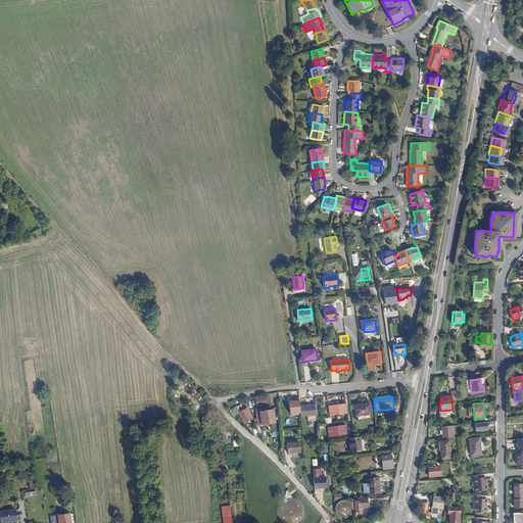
[(355,405),(357,416),(364,415),(364,414),(372,413),(371,403),(355,405)]
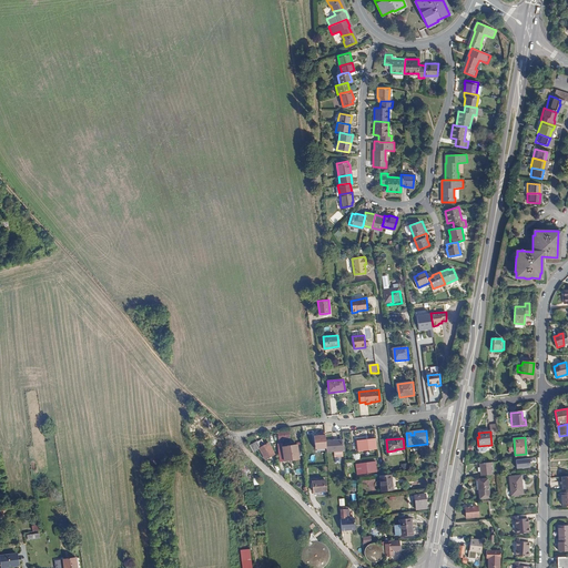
[(340,440),(325,442),(326,453),(334,453),(334,458),(341,457),(343,457),(343,452),(342,439),(340,440)]
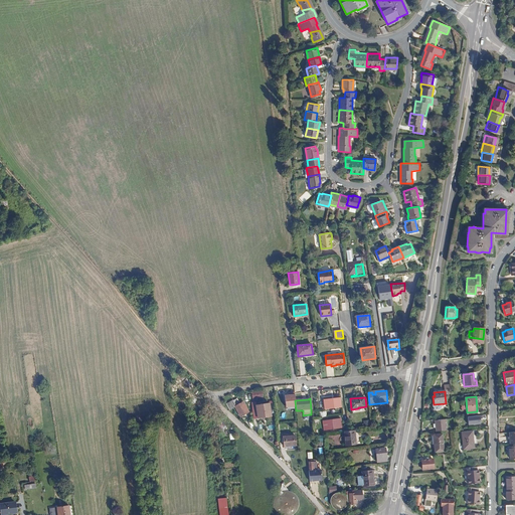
[(325,400),(325,409),(342,407),(341,399),(325,400)]
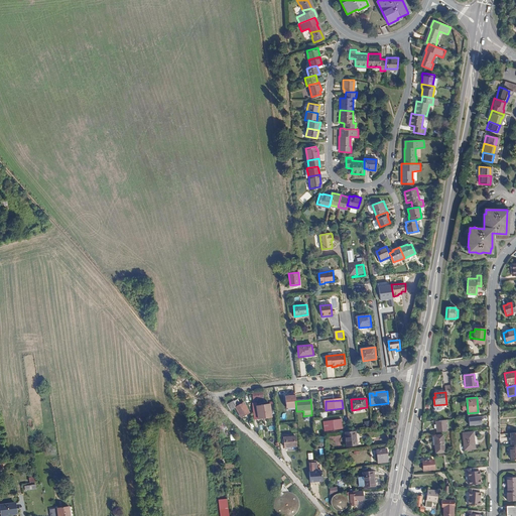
[(227,405),(231,410),(237,407),(243,416),(249,412),(243,403),(241,404),(239,402),(235,404),(234,401),(227,405)]
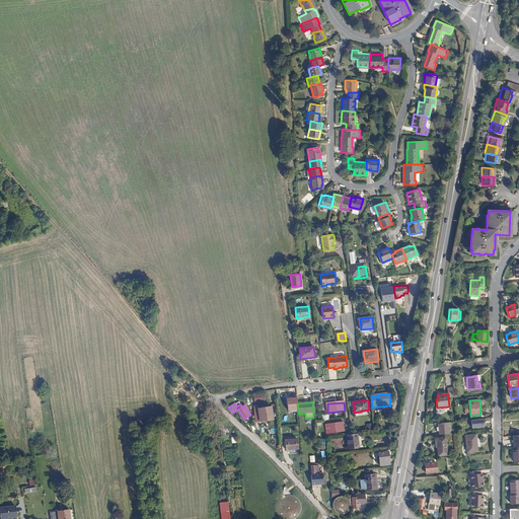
[(257,409),(258,421),(270,420),(268,408),(257,409)]
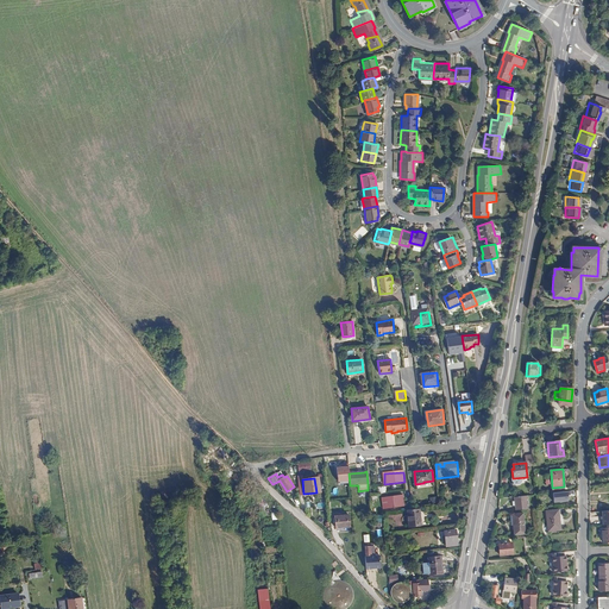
[(551,493),(551,503),(567,502),(567,493),(551,493)]
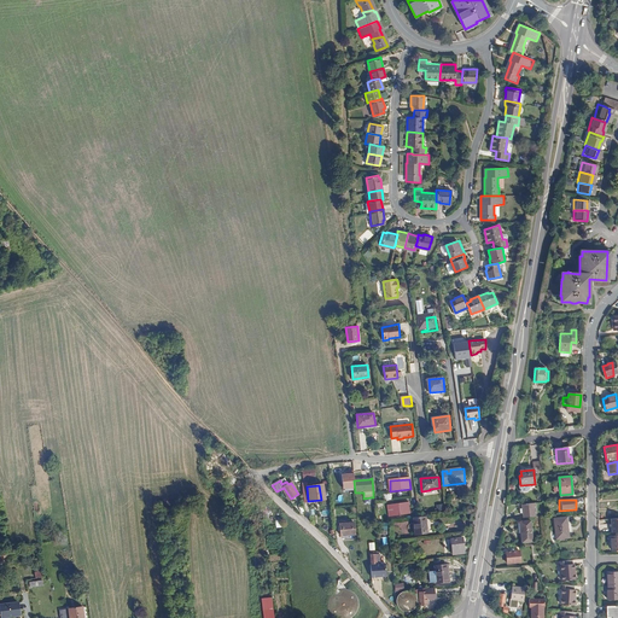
[(395,508),(395,516),(412,513),(409,501),(406,501),(406,506),(402,507),(397,507),(395,508)]
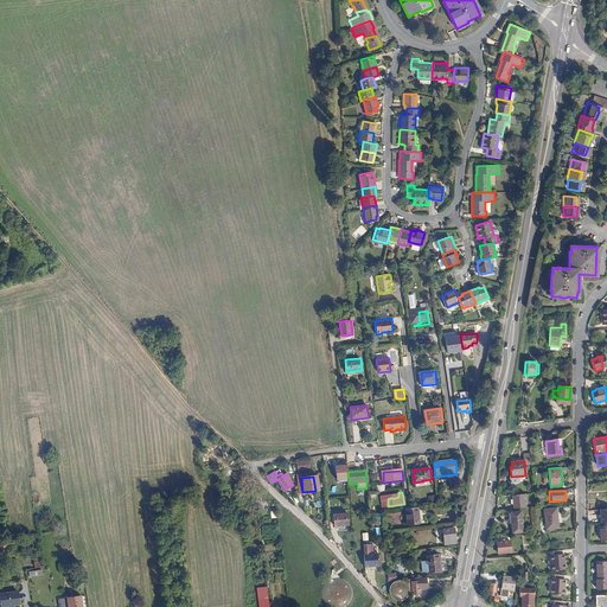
[(407,509),(408,524),(421,523),(419,506),(411,508),(407,509)]
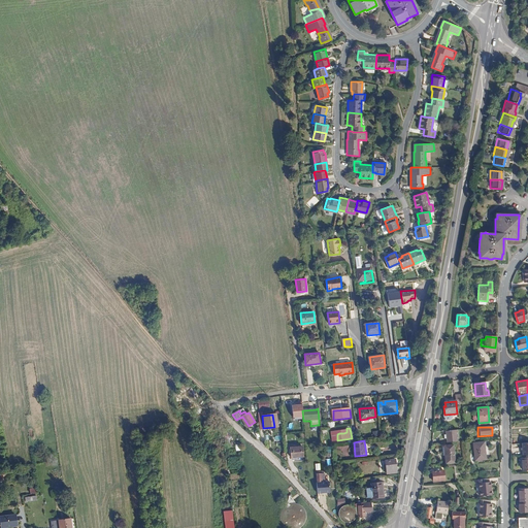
[(472,442),(473,453),(484,452),(484,451),(485,451),(484,441),(472,442)]
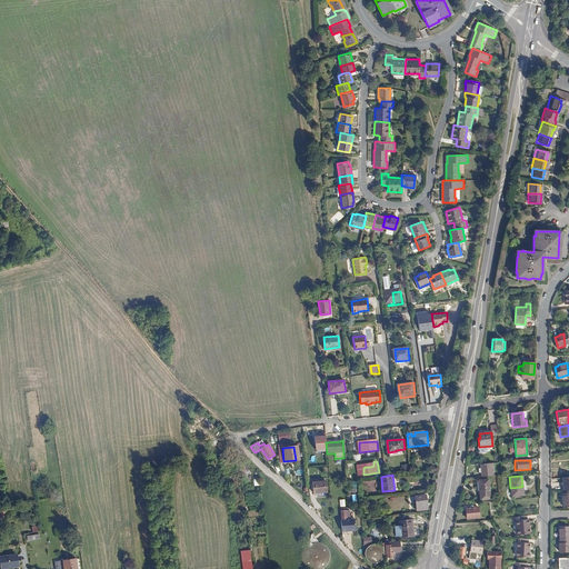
[(479,480),(480,490),(489,489),(488,479),(479,480)]
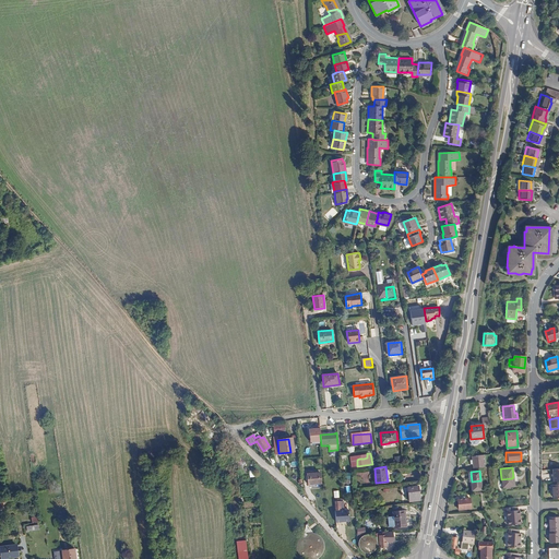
[(307,474),(308,485),(321,484),(320,473),(307,474)]
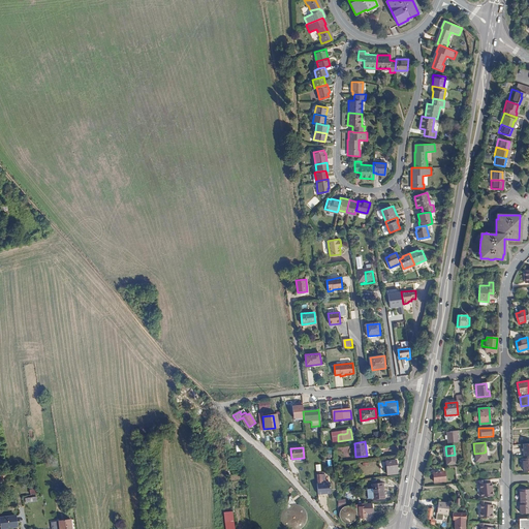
[(474,454),(475,462),(486,461),(485,453),(474,454)]
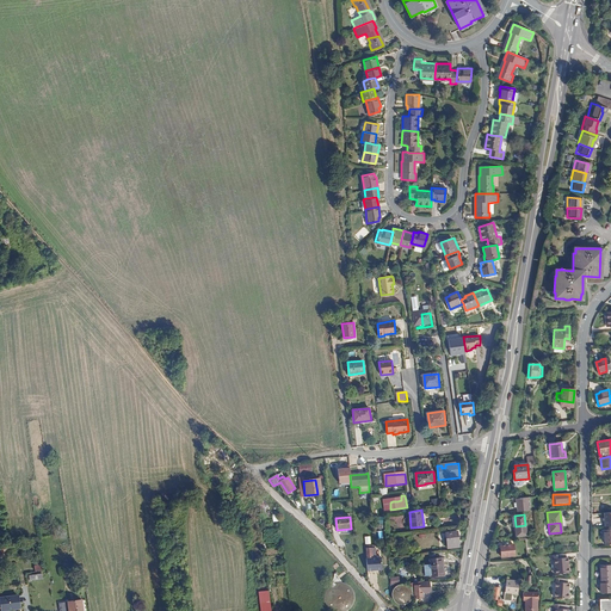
[(516,526),(516,536),(526,535),(525,525),(516,526)]
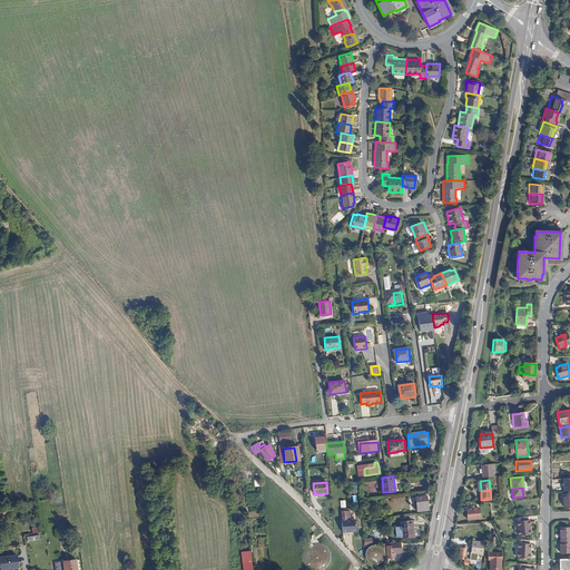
[(415,498),(416,511),(428,510),(426,497),(415,498)]
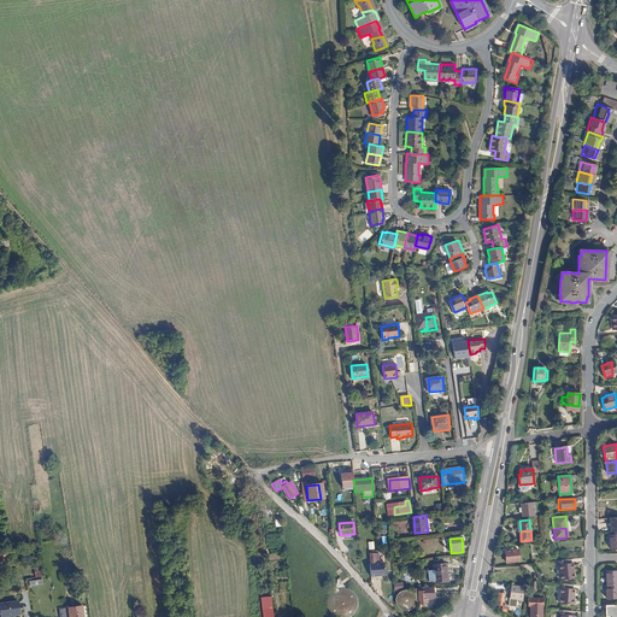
[(506,558),(506,563),(519,562),(518,550),(505,551),(506,558)]
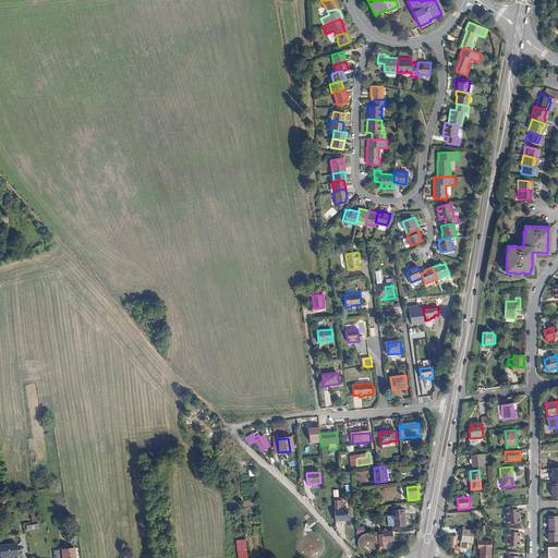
[(342,498),(335,499),(336,510),(335,510),(336,522),(349,521),(349,509),(343,510),(342,498)]
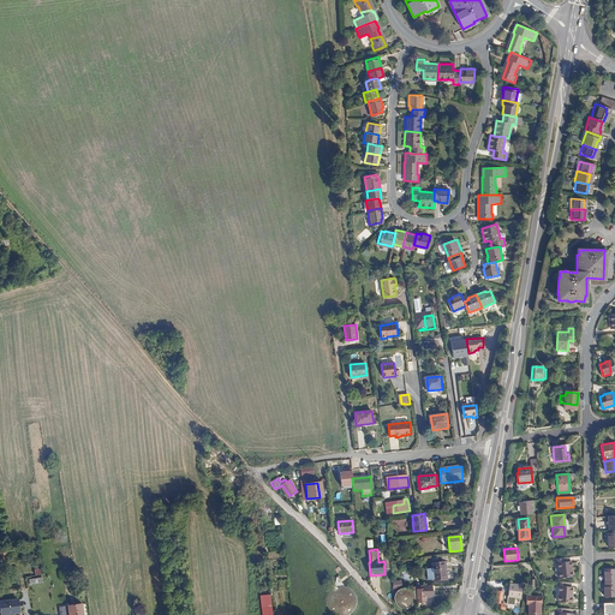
[(557,562),(559,578),(573,577),(571,561),(569,561),(569,557),(555,559),(555,562),(557,562)]
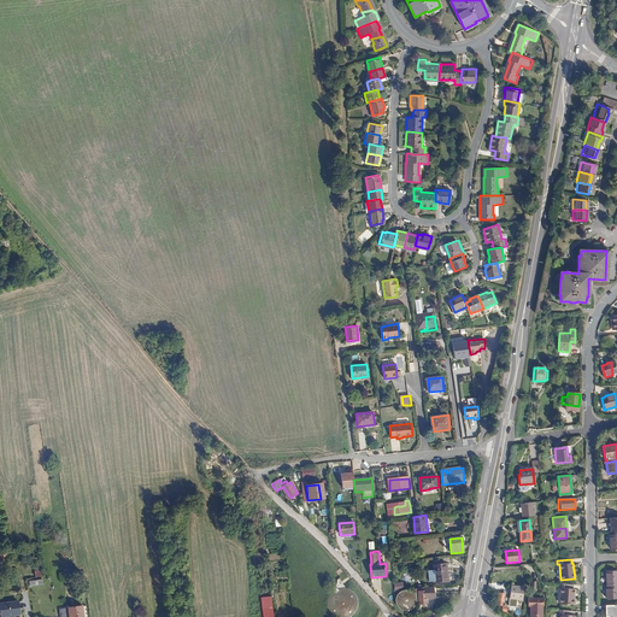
[(434,565),(436,582),(448,581),(448,579),(441,580),(440,564),(434,565)]
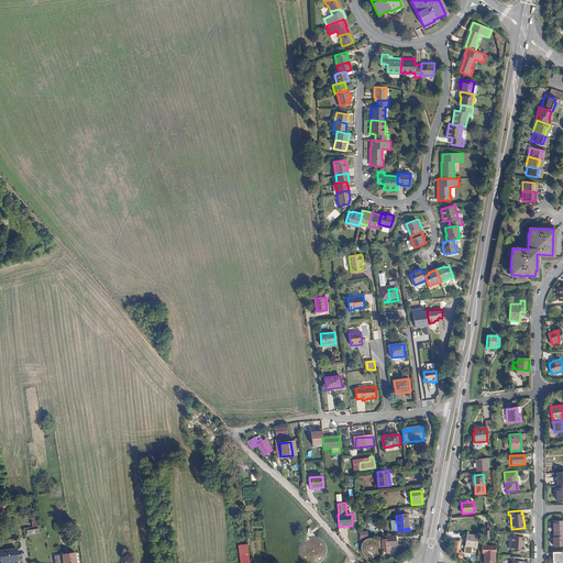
[(553,521),(553,533),(562,533),(562,532),(562,520),(562,521),(553,521)]
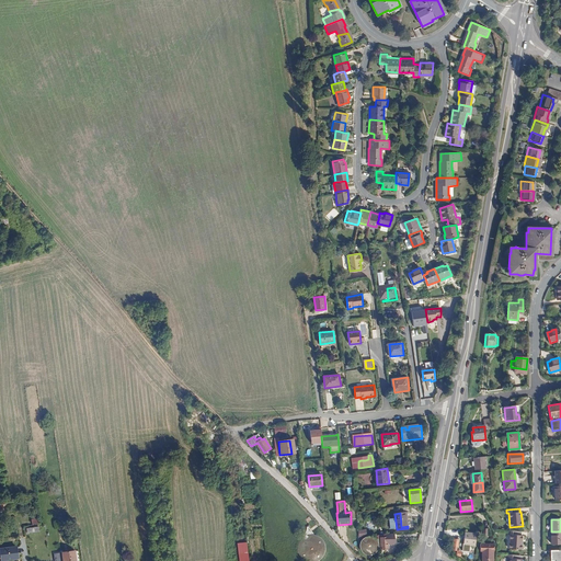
[(297,549),(297,552),(298,556),(300,559),(304,560),(318,560),(319,560),(321,559),(323,556),(325,553),(325,550),(325,547),(324,544),(323,540),(321,538),(319,536),(316,535),(312,534),(312,533),(308,526),(307,527),(307,528),(307,530),(306,531),(305,534),(304,533),(301,535),(302,537),(301,538),(299,540),(298,542),(297,545),(297,547),(297,549)]
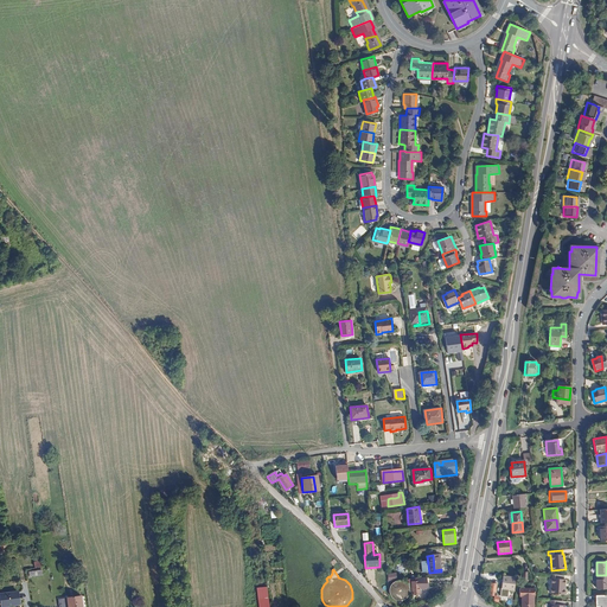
[(551,579),(550,593),(564,594),(564,580),(563,579),(563,575),(549,574),(549,579),(551,579)]
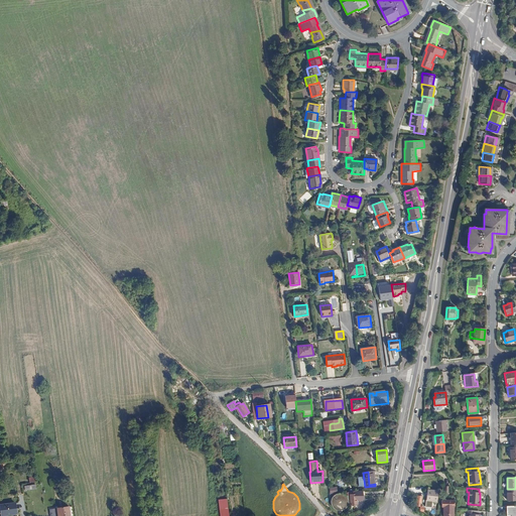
[(507,492),(507,500),(515,500),(515,489),(507,489),(507,492)]
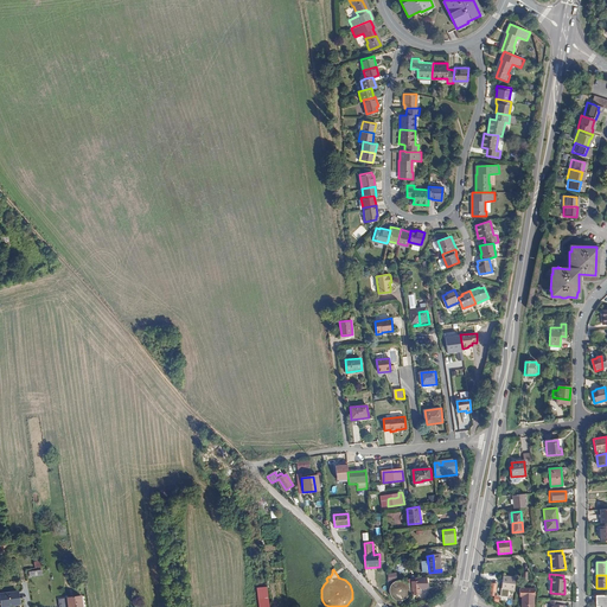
[(413,582),(413,586),(420,586),(420,587),(421,587),(421,589),(426,589),(425,577),(417,579),(417,581),(413,582)]
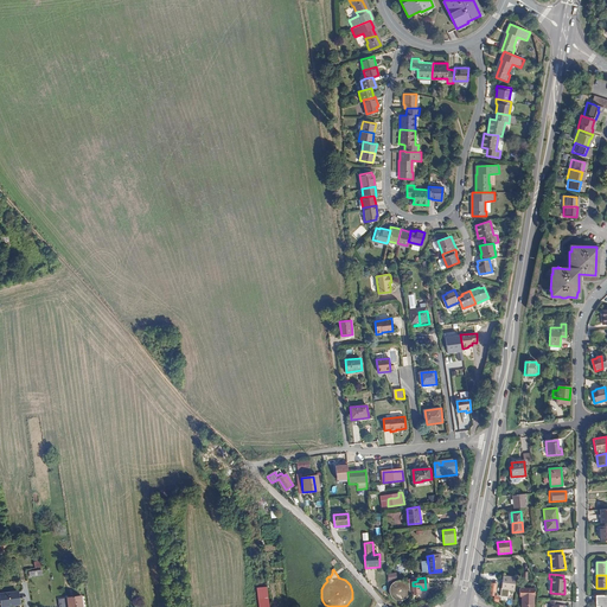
[(503,577),(502,589),(515,590),(516,579),(503,577)]
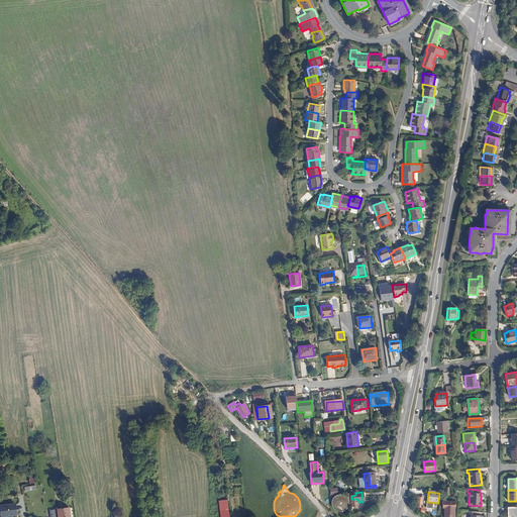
[(333,499),(332,500),(332,501),(332,503),(332,504),(332,506),(333,507),(333,508),(334,509),(335,510),(336,510),(337,511),(338,511),(339,511),(340,511),(341,511),(342,511),(343,511),(344,510),(345,510),(346,509),(347,508),(348,507),(348,506),(348,505),(349,504),(348,500),(348,499),(347,498),(346,497),(345,496),(344,496),(344,495),(342,495),(342,494),(341,494),(337,495),(336,495),(335,496),(334,497),(333,498),(333,499)]
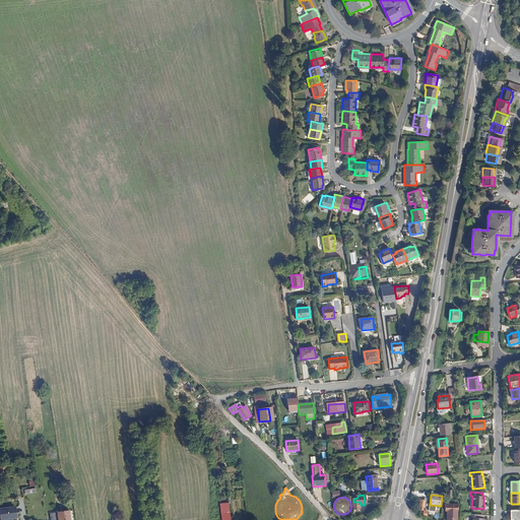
[(2,519),(19,519),(19,506),(1,507),(2,519)]
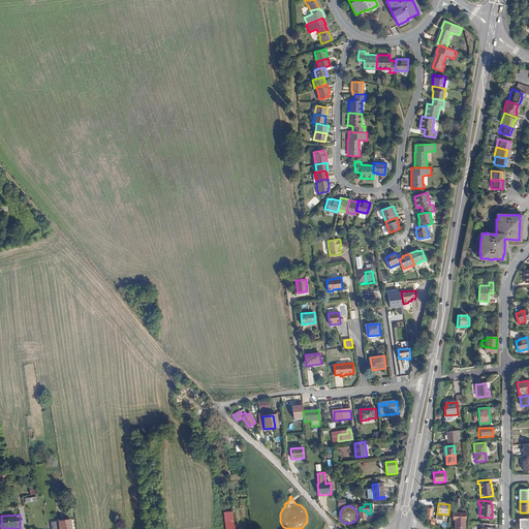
[(223,516),(224,528),(234,528),(232,520),(228,520),(228,516),(223,516)]
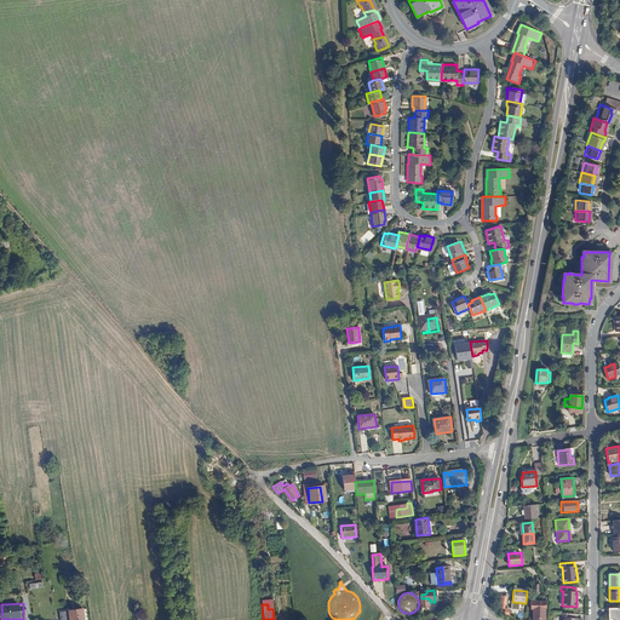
[(619,619),(619,608),(609,608),(608,619),(619,619)]
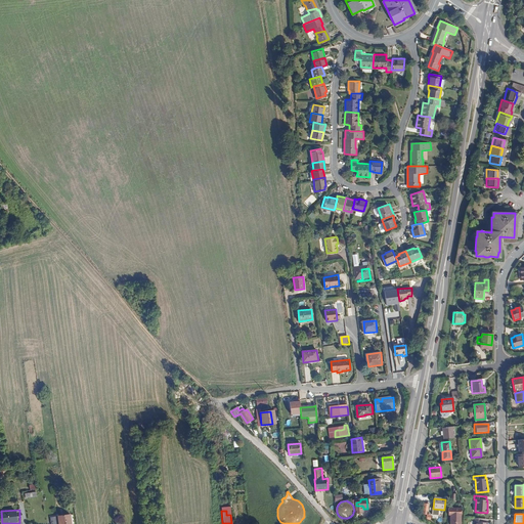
[(58,517),(58,523),(71,523),(70,515),(58,517)]
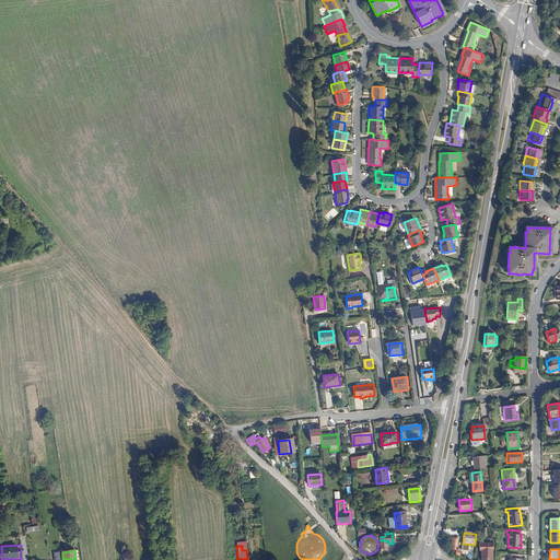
[(481,550),(481,559),(492,559),(492,551),(481,550)]
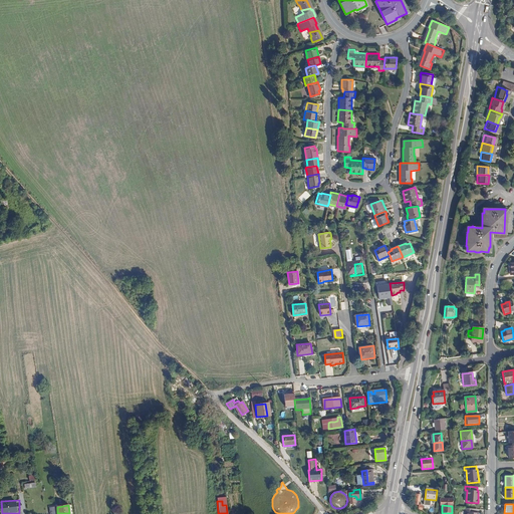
All buildings are outlined.
